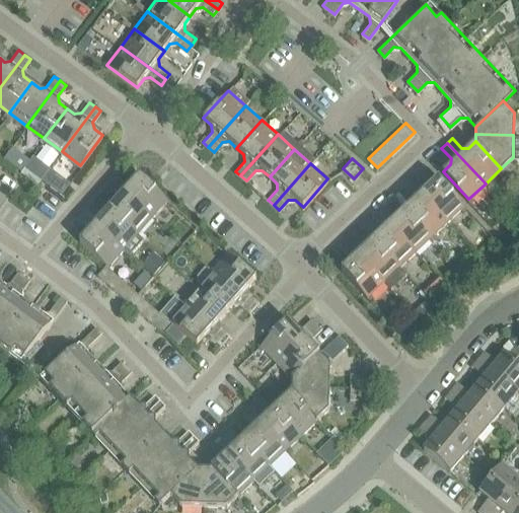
[(116,172),(110,177),(152,215),(167,198),(139,172),(132,180),(126,181),(116,172)]
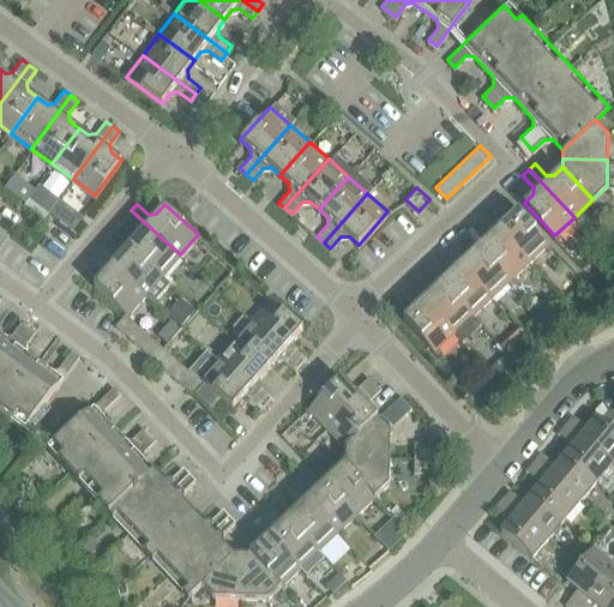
[(483,211),(529,259),(549,240),(518,209),(509,217),(501,217),(491,205),(483,211)]
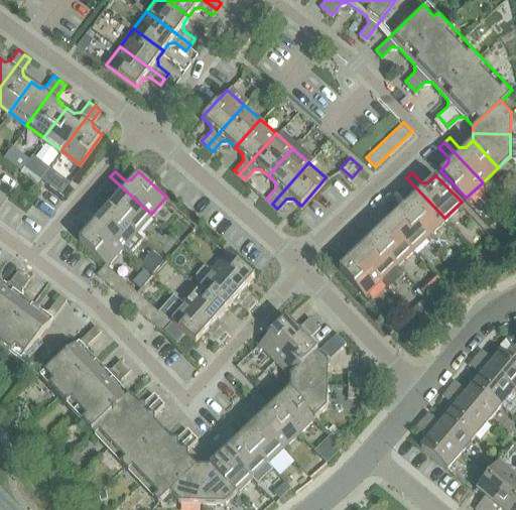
[(115,198),(109,205),(137,230),(151,214),(110,176),(105,182),(115,192),(115,198)]
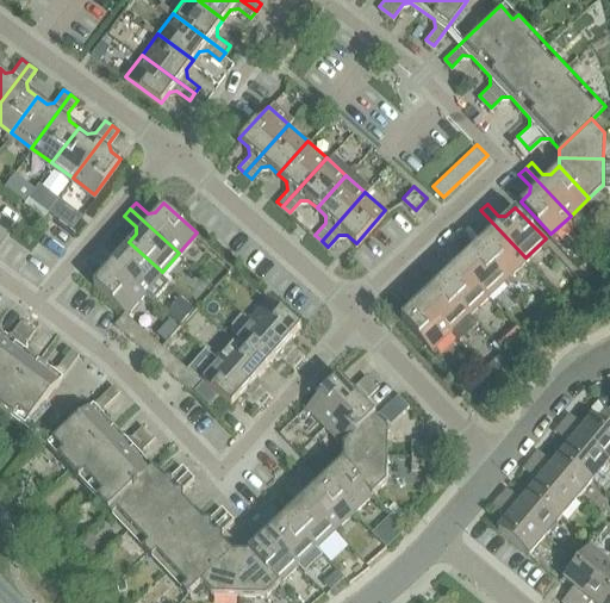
[(477,243),(508,275),(526,258),(480,210),(474,216),(485,228),(485,235),(477,243)]
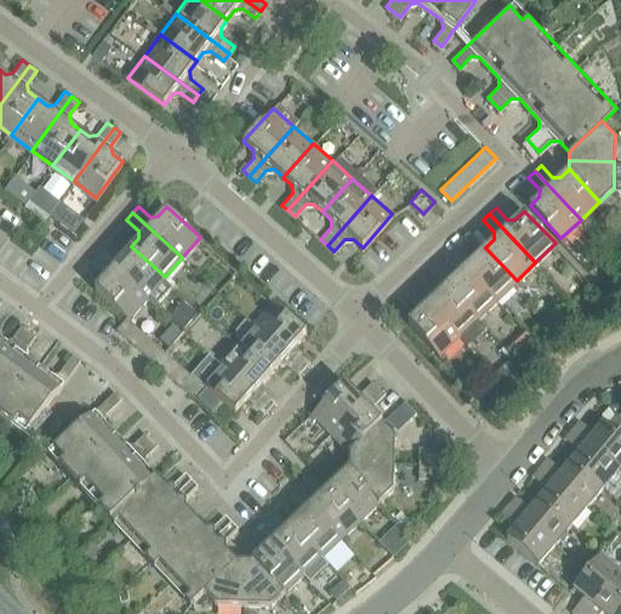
[(451,250),(497,299),(517,280),(485,248),(477,256),(469,256),(457,244),(451,250)]
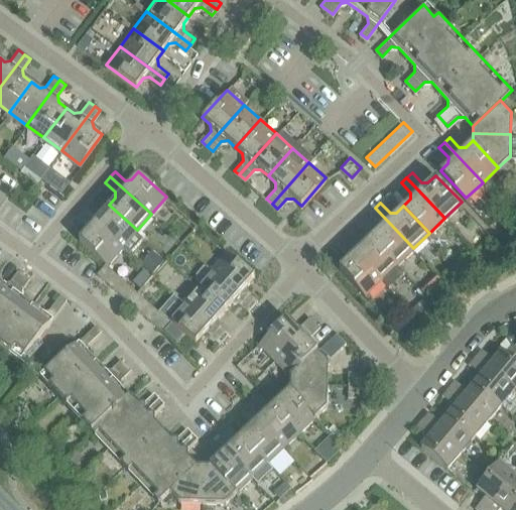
[(86,204),(81,209),(122,246),(128,251),(143,235),(137,230),(109,205),(103,213),(96,213),(86,204)]
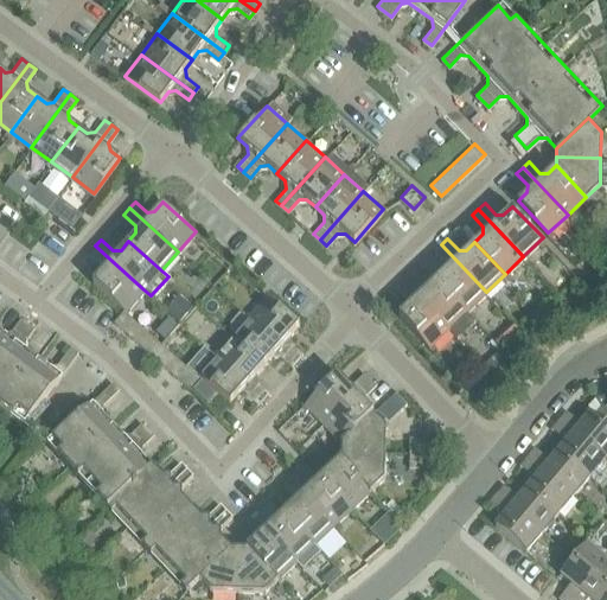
[(486,292),(441,244),(435,250),(446,262),(446,269),(438,278),(467,310),(486,292)]
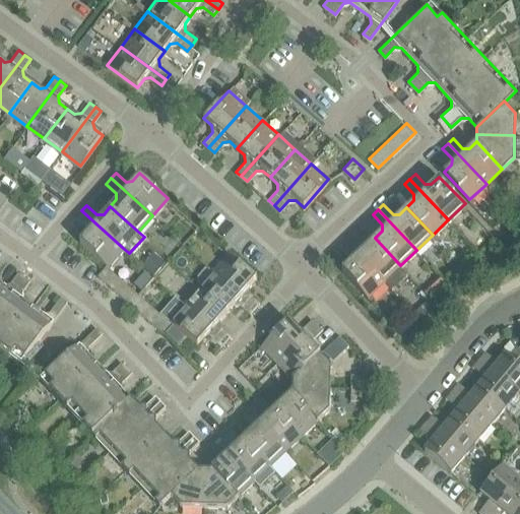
[(123,248),(81,210),(76,216),(86,226),(87,232),(79,240),(107,264),(108,265),(123,248)]
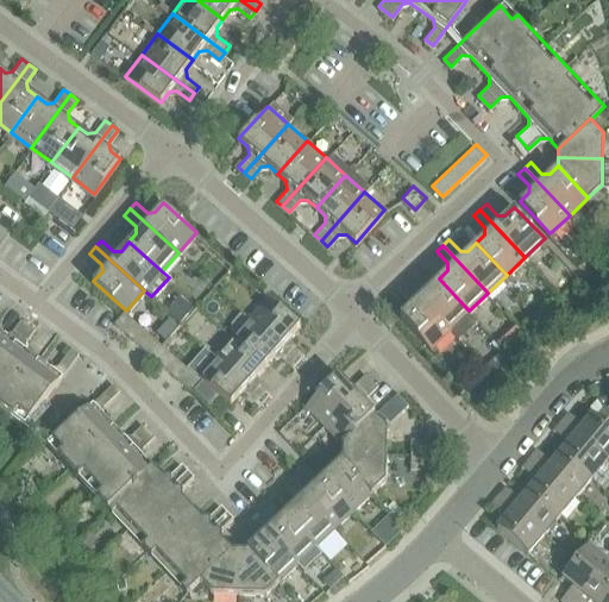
[(469,311),(439,278),(431,286),(422,286),(412,275),(406,281),(450,328),(469,311)]
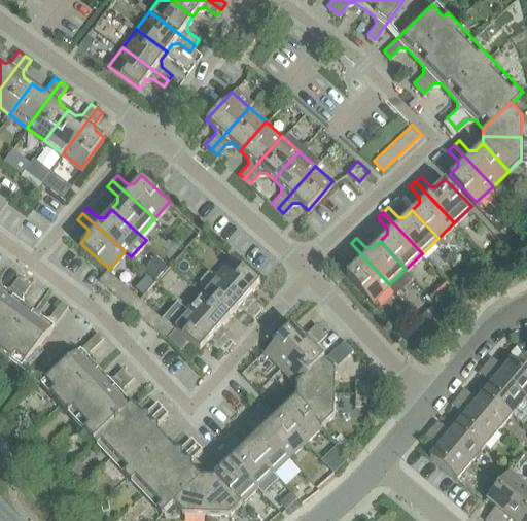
[(389,284),(351,243),(345,248),(355,257),(354,265),(347,272),(373,300),(389,284)]
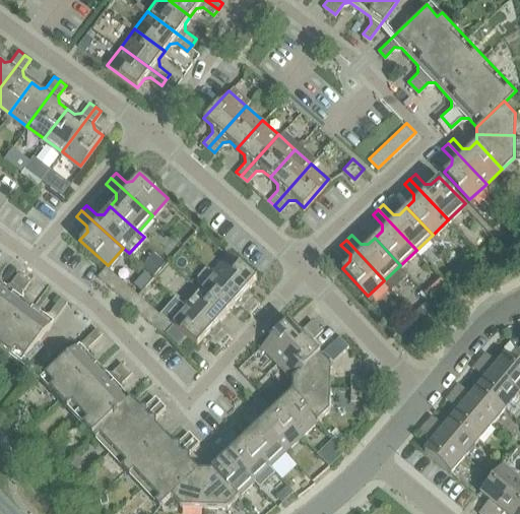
[(229,252),(213,269),(255,306),(260,301),(250,292),(250,284),(257,277),(229,252)]
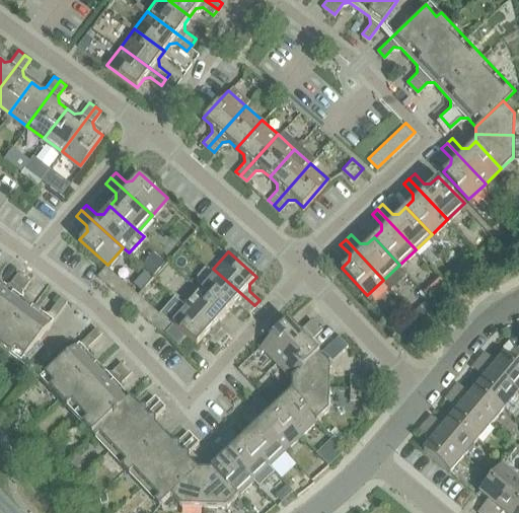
[(113,269),(107,265),(106,264),(97,273),(104,279),(113,269)]
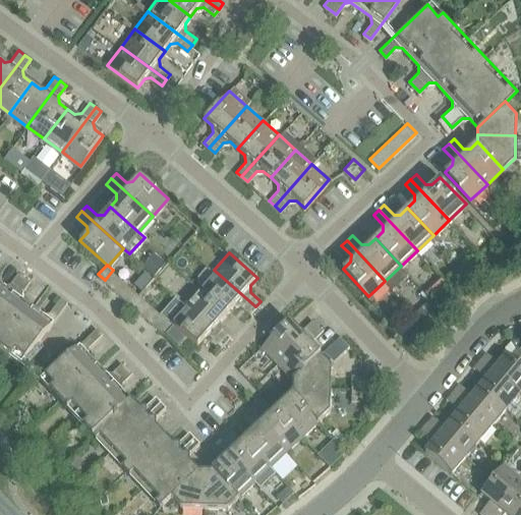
[(105,280),(111,286),(119,276),(113,270),(105,280)]
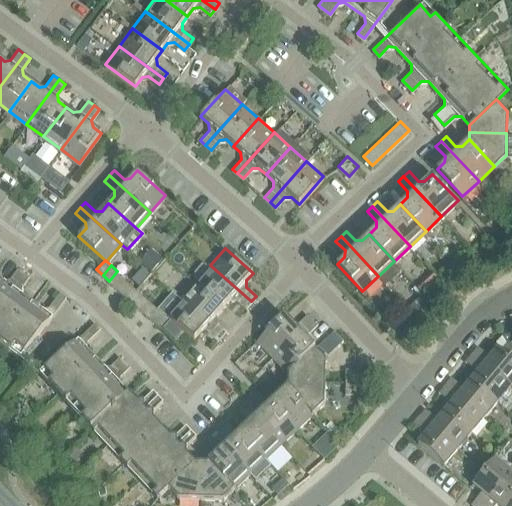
[(236,298),(246,307),(251,301),(210,265),(196,281),(223,306),(230,299),(236,298)]
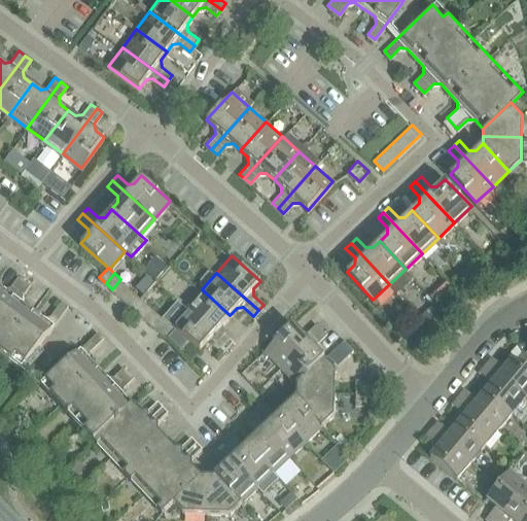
[(0,350),(9,357),(12,353),(26,362),(69,304),(62,299),(50,314),(43,315),(24,301),(23,293),(31,283),(19,274),(10,285),(4,286),(0,282),(0,350)]
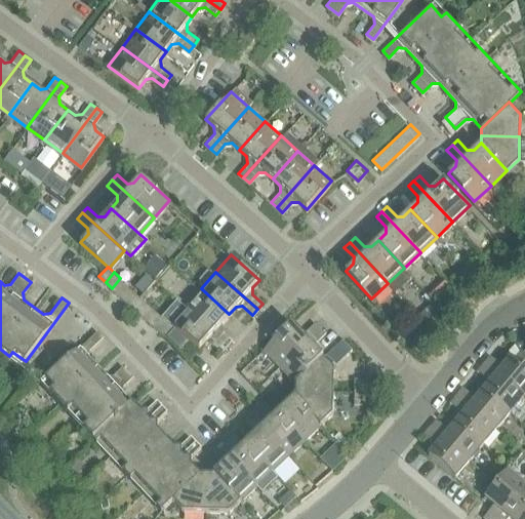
[(428,292),(434,298),(449,283),(443,277),(428,292)]
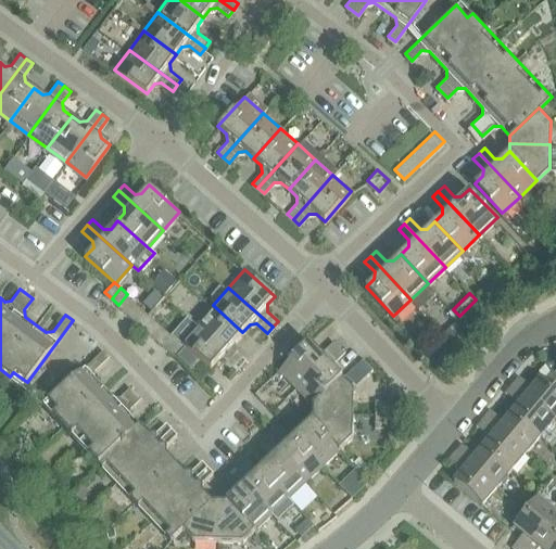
[(127,294),(118,305),(125,310),(135,299),(127,294)]
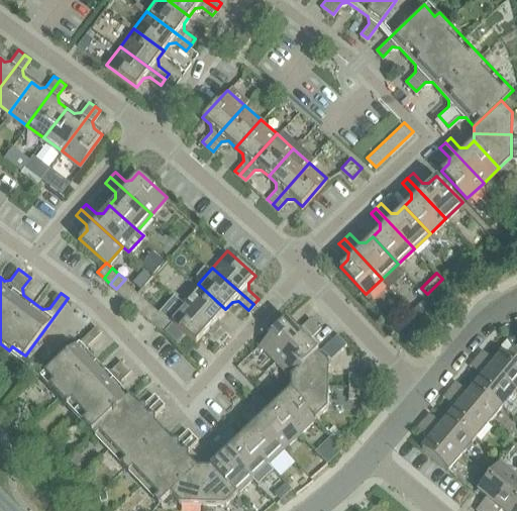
[(116,289),(122,295),(131,285),(125,279),(116,289)]
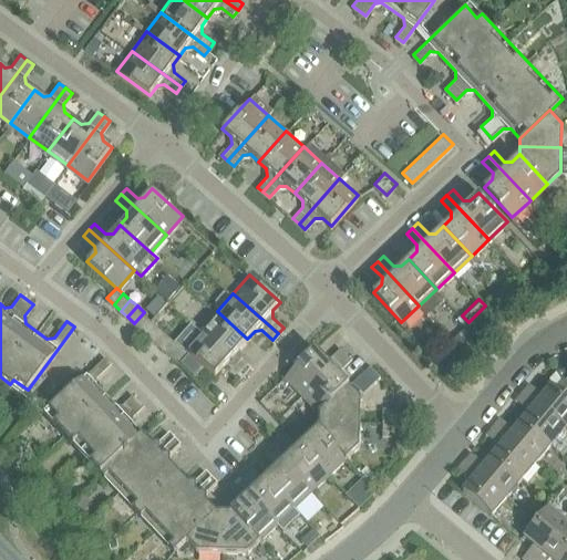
[(247,339),(217,311),(200,329),(246,370),(251,363),(240,354),(240,346),(247,339)]
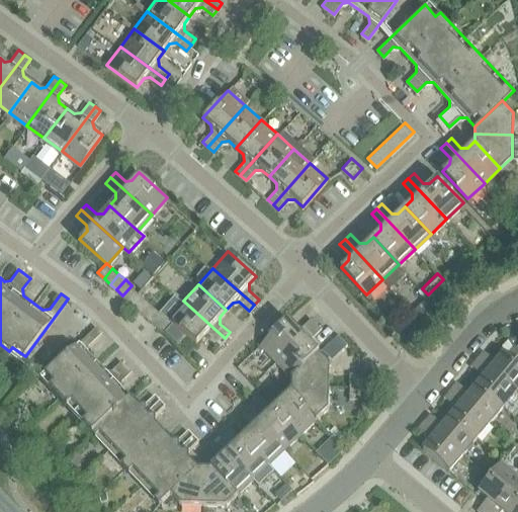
[(122,295),(130,301),(138,291),(132,285),(122,295)]
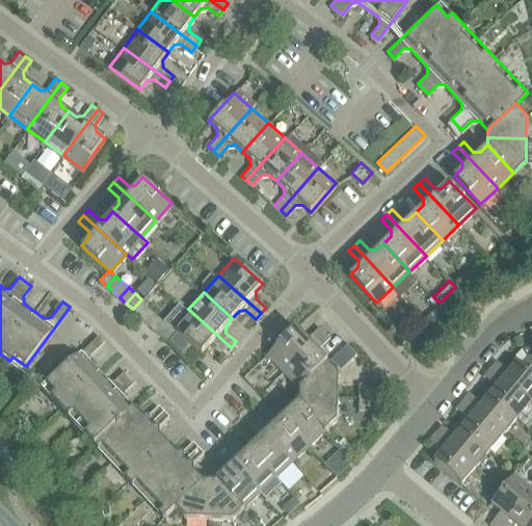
[(141,299),(133,309),(139,315),(148,305),(141,299)]
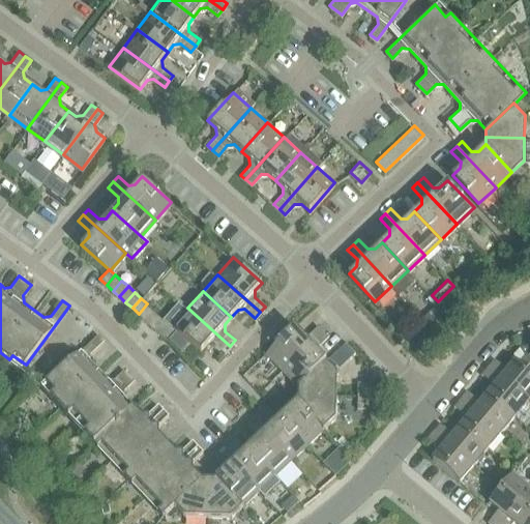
[(147,303),(139,314),(145,319),(154,310),(147,303)]
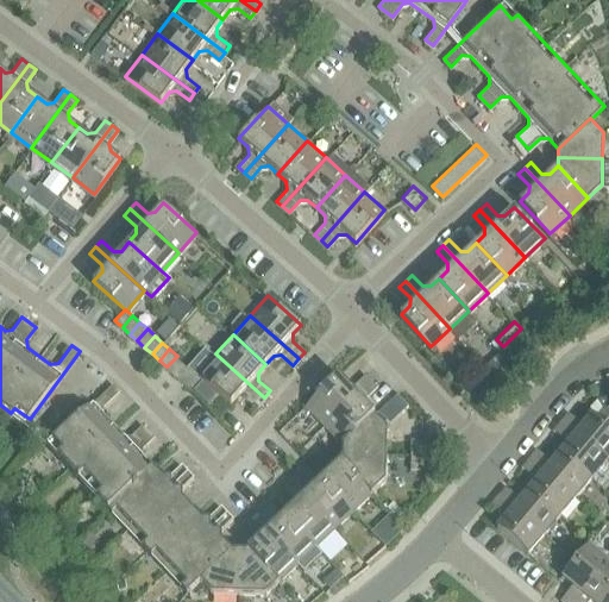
[(264,397),(215,353),(198,374),(200,376),(231,403),(239,394),(248,393),(259,403),(264,397)]
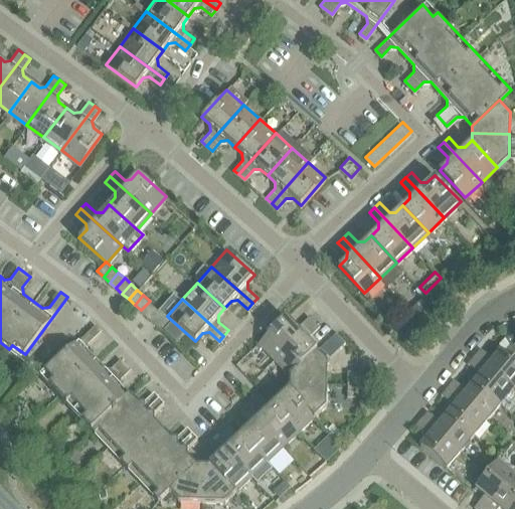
[(141,310),(148,316),(156,306),(150,301),(141,310)]
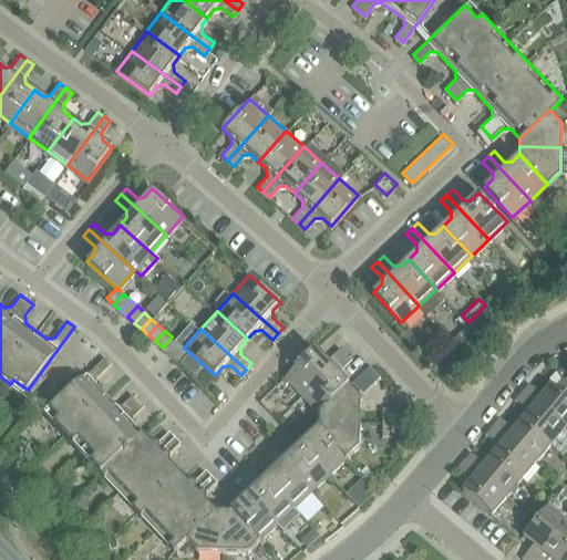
[(172,336),(163,348),(169,354),(178,343),(172,336)]
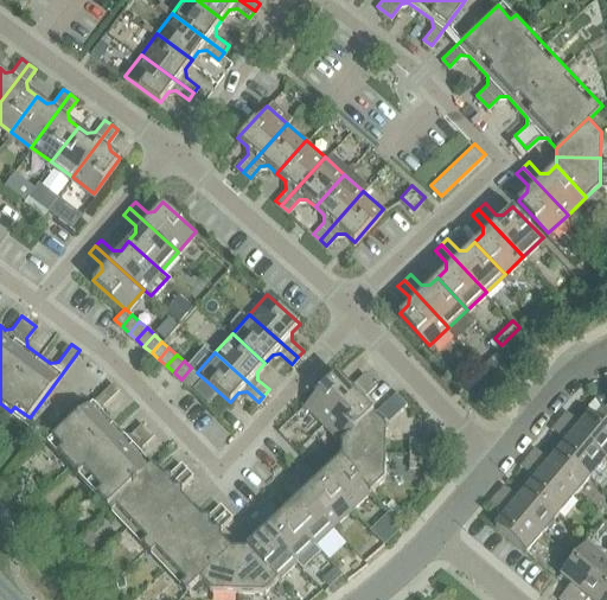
[(191,368),(181,380),(189,385),(199,375),(197,372),(191,368)]
